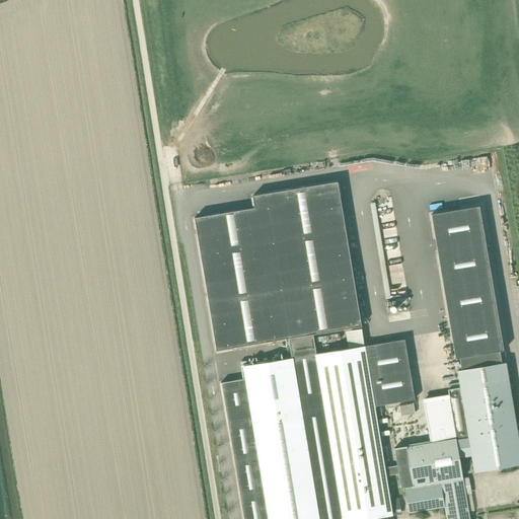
[(254,208),(194,218),(216,351),(288,339),(289,349),(291,358),(242,366),(244,378),(219,382),(220,383),(221,383),(242,518),(369,518),(391,515),(385,475),(397,473),(396,465),(384,467),(374,411),(374,406),(414,399),(404,340),(364,346),(363,347),(347,349),(315,354),(314,345),(312,335),(361,326),(337,181),(252,196),(254,208)]
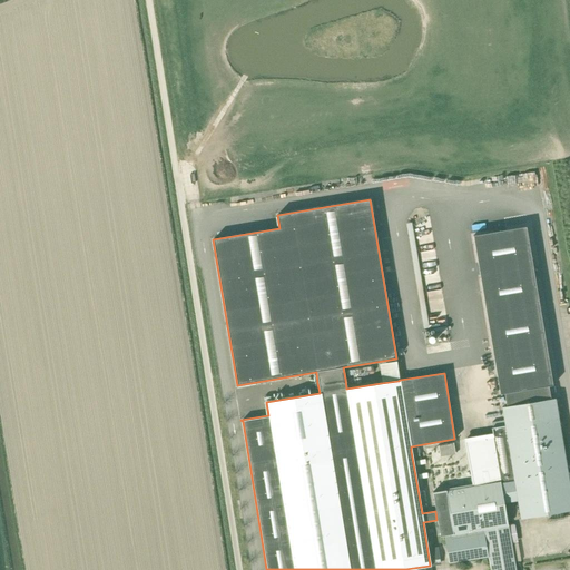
[(445,491),(432,493),(435,511),(436,520),(440,537),(444,536),(449,563),(488,557),(490,569),(514,569),(510,543),(508,526),(503,502),(517,500),(520,519),(521,519),(550,514),(551,520),(563,518),(562,512),(569,510),(569,492),(569,487),(567,473),(554,399),(550,400),(548,386),(552,385),(526,227),(473,236),(500,394),(504,394),(507,406),(501,408),(504,426),(491,429),(492,436),(464,440),(472,484),(444,489),(445,491)]
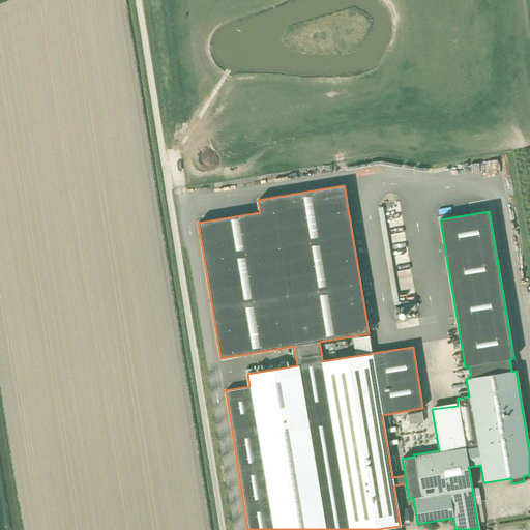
[(367,335),(351,339),(354,356),(371,354),(367,335)]
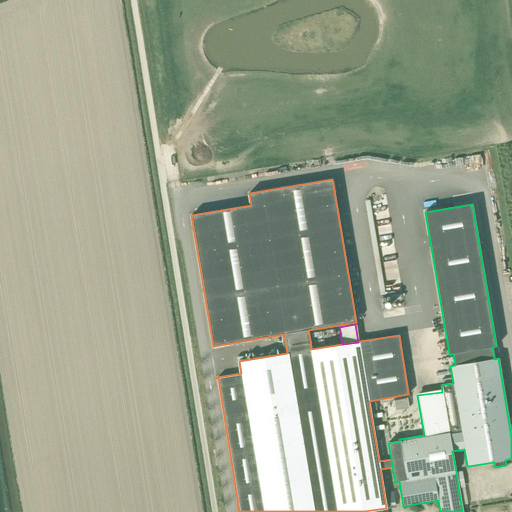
[(462,471),(456,472),(458,488),(465,487),(462,471)]
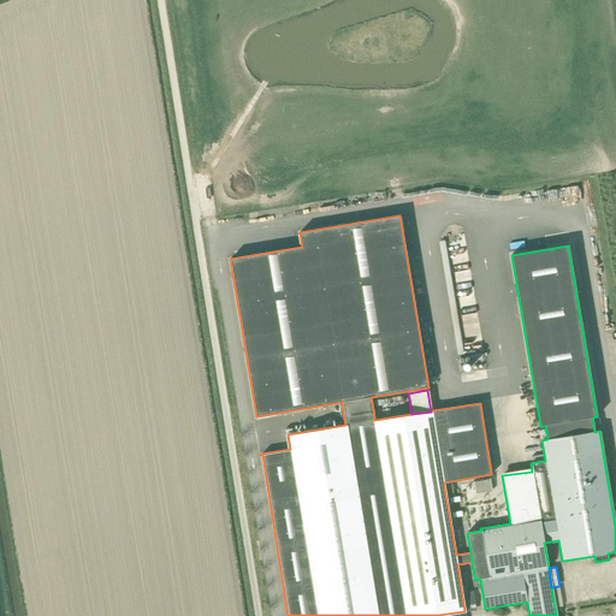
[(473,591),(463,592),(467,612),(477,610),(473,591)]
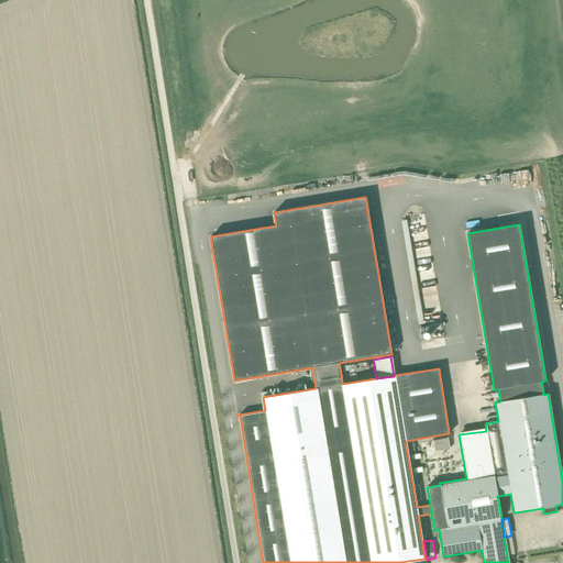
All buildings are outlined.
